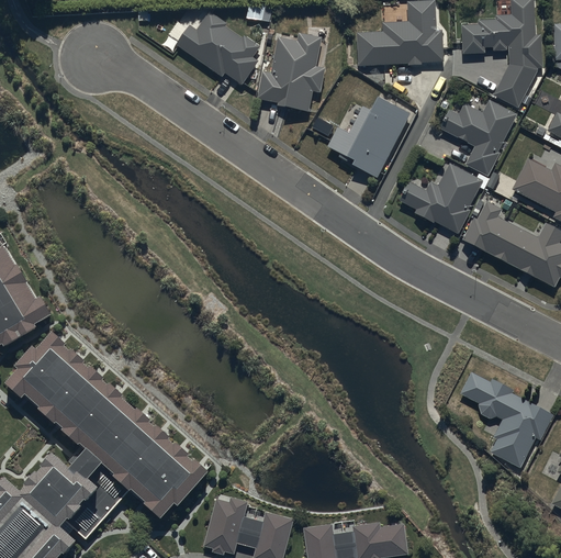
[(356,33),(358,65),(407,63),(407,65),(421,65),(421,63),(442,62),(440,30),(436,30),(435,0),(406,1),(407,22),(381,23),(381,32),(356,33)]
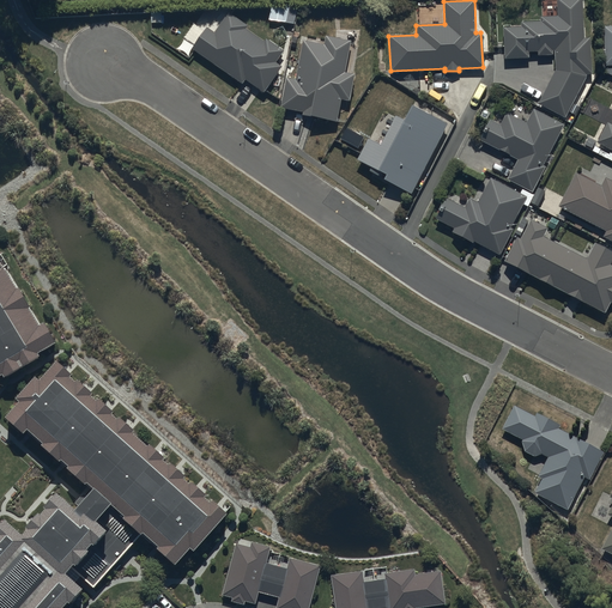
[(502,28),(503,59),(528,59),(528,50),(537,50),(537,54),(553,54),(553,70),(537,103),(564,117),(586,74),(592,74),(591,37),(583,37),(582,0),(556,0),(557,14),(539,16),(539,20),(520,20),(520,26),(502,28)]
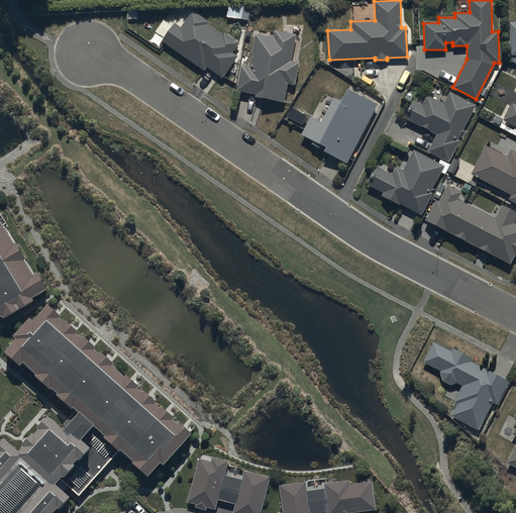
[(161,41),(203,70),(205,67),(222,78),(236,57),(231,54),(239,42),(224,31),(222,34),(207,24),(209,22),(193,10),(181,26),(175,21),(161,41)]
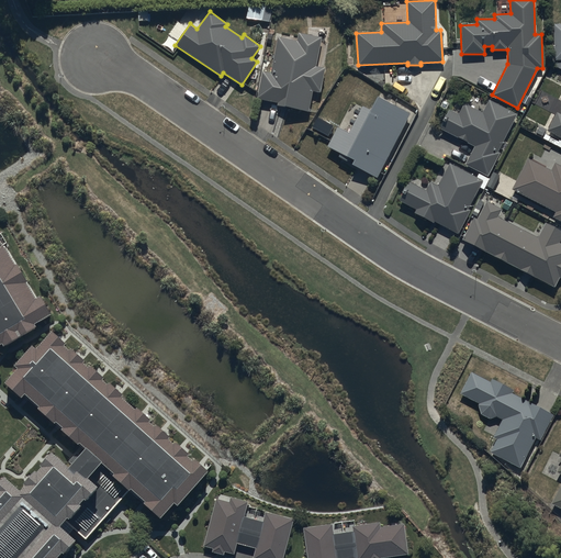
[(260,71),(256,99),(276,102),(276,105),(309,111),(312,91),(320,92),(323,68),(316,67),(321,36),(296,33),(295,41),(276,37),(269,74),(260,71)]
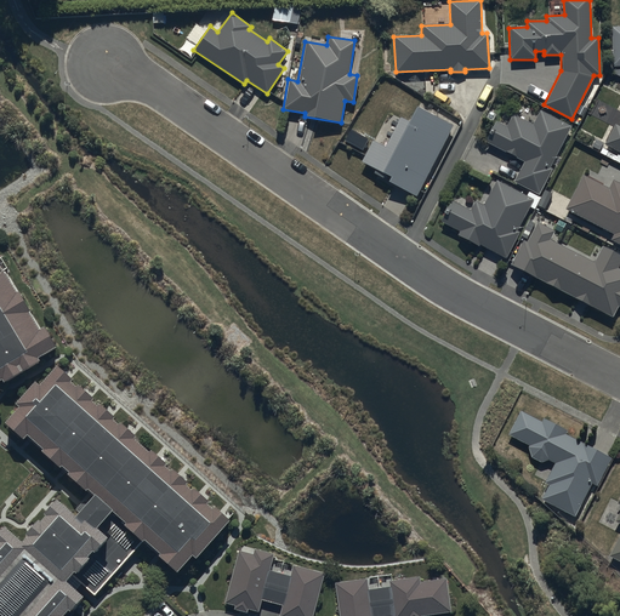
[(416,198),(451,126),(417,109),(410,125),(399,119),(385,148),(371,142),(360,164),(391,180),(388,184),(416,198)]
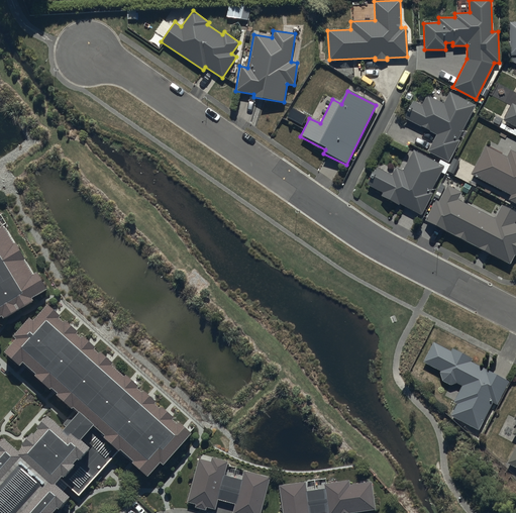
[(435,135),(427,150),(447,162),(459,140),(457,138),(476,105),(450,91),(442,104),(426,95),(421,105),(413,101),(404,118),(435,135)]
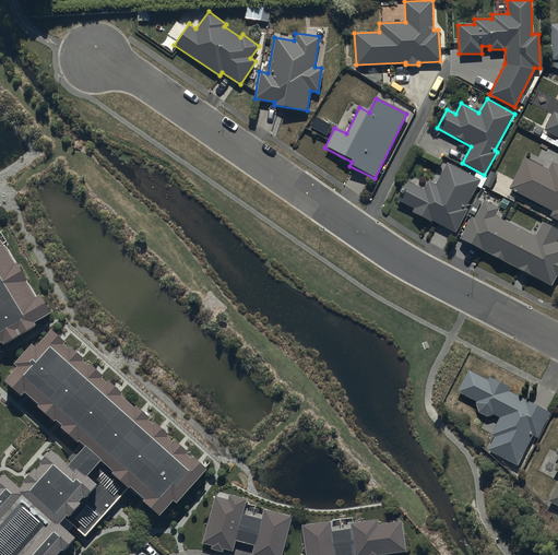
[(557,101),(557,102),(557,101),(557,114),(553,111),(544,130),(557,137),(557,101)]
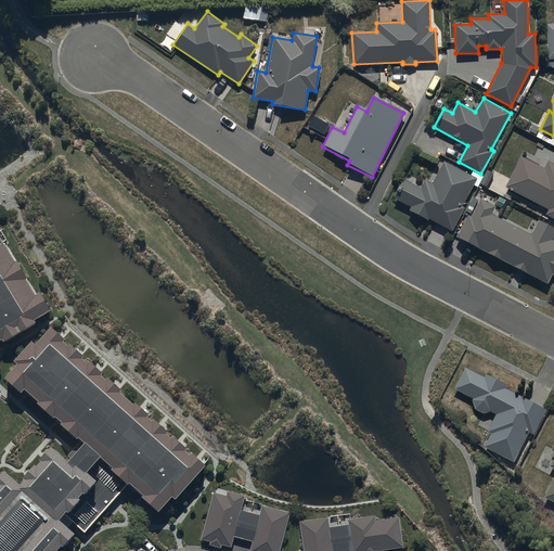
[(548,207),(544,214),(553,218),(553,164),(546,162),(543,167),(520,156),(506,187),(548,207)]
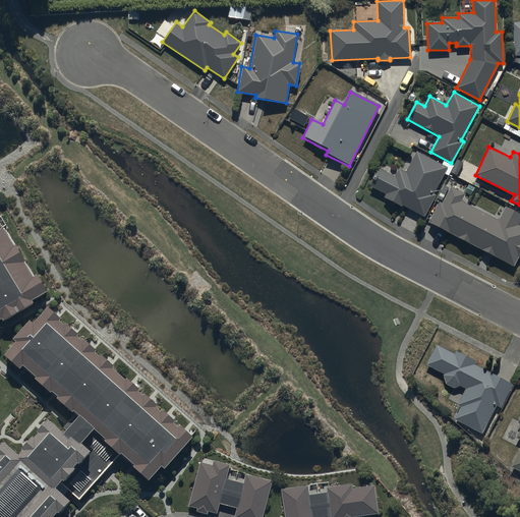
[(400,207),(401,205),(423,216),(436,194),(434,193),(447,168),(416,152),(406,172),(398,168),(394,176),(379,168),(369,186),(386,194),(384,197),(400,207)]
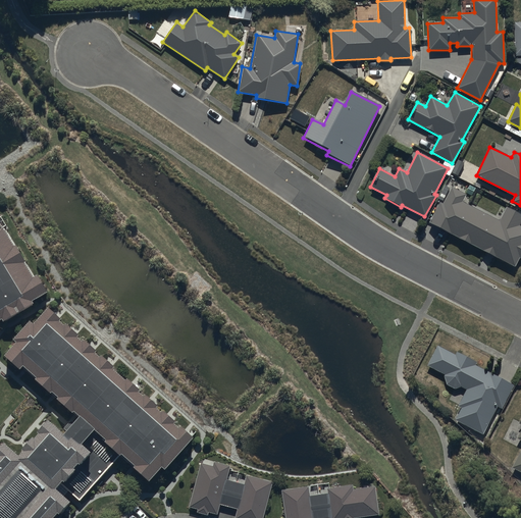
[(438,202),(428,221),(458,238),(457,239),(470,245),(471,244),(483,250),(482,252),(496,259),(496,257),(513,266),(518,257),(520,258),(520,254),(520,226),(518,224),(520,218),(520,215),(505,207),(499,220),(462,201),(466,195),(452,187),(443,204),(438,202)]
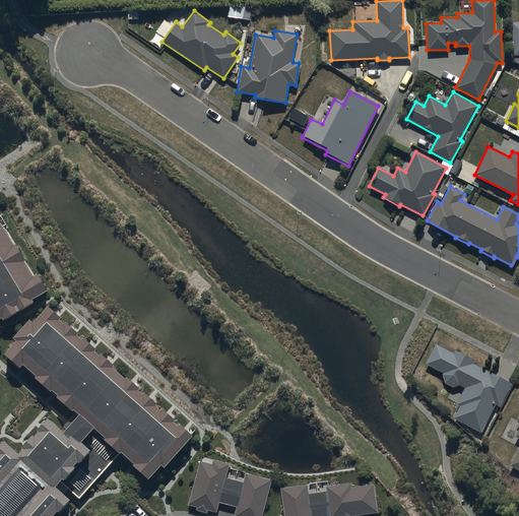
[(0,324),(49,296),(40,279),(36,282),(6,232),(0,235),(0,324)]
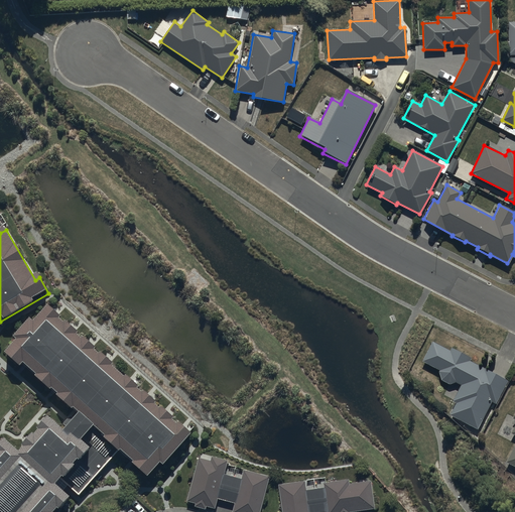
[(190,430),(47,302),(33,317),(29,313),(13,333),(16,336),(5,349),(20,362),(23,359),(80,409),(118,448),(120,445),(133,459),(132,460),(148,473),(160,459),(163,463),(190,430)]
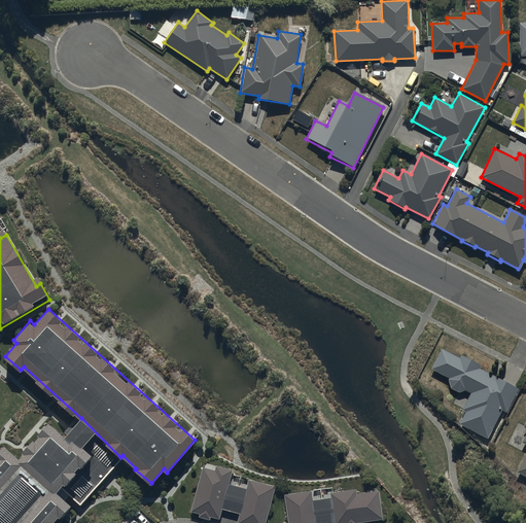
[(459,358),(441,348),(431,369),(448,378),(451,388),(459,392),(464,389),(470,393),(462,409),(465,411),(459,423),(487,438),(501,410),(505,412),(518,389),(480,370),(481,365),(460,355),(459,358)]
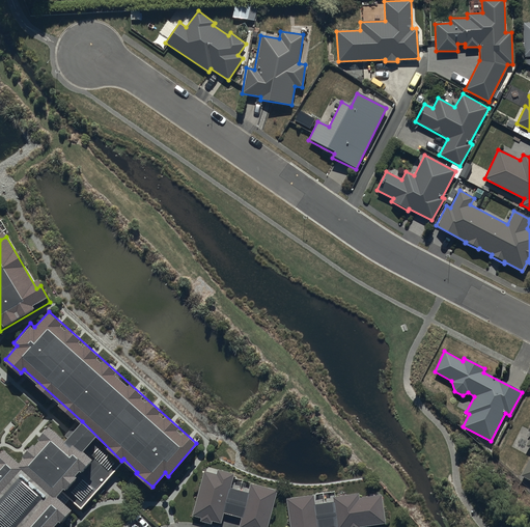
[(0,526),(57,526),(58,526),(56,526),(61,520),(63,523),(75,509),(57,496),(65,489),(81,506),(121,461),(82,421),(67,440),(52,426),(40,438),(43,441),(38,445),(36,444),(25,455),(26,458),(21,462),(6,449),(0,456),(0,526)]
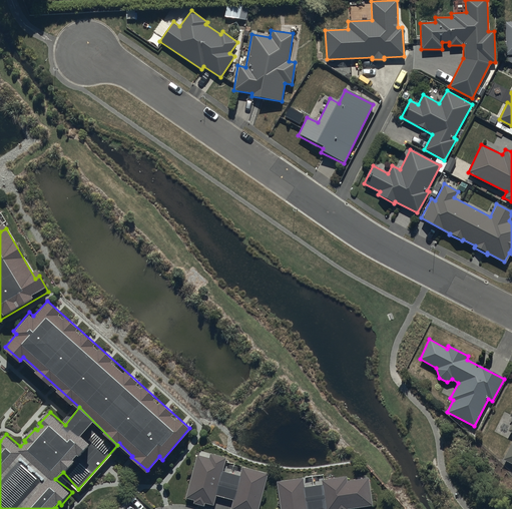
[(511,411),(510,416),(511,416),(511,423),(508,431),(511,432),(511,440),(502,459),(511,464),(511,411)]
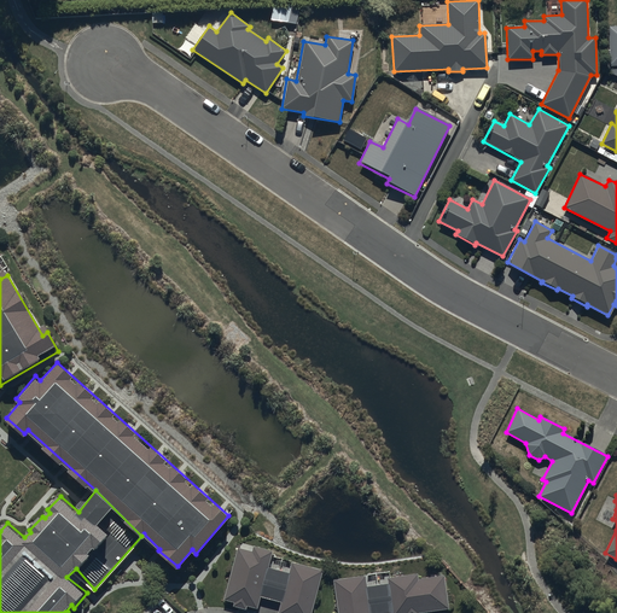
[(237,546),(222,596),(233,600),(232,602),(244,606),(245,602),(255,606),(260,594),(280,600),(277,612),(281,612),(308,612),(321,568),(292,560),(289,572),(268,566),(273,549),(252,543),(251,549),(237,546)]
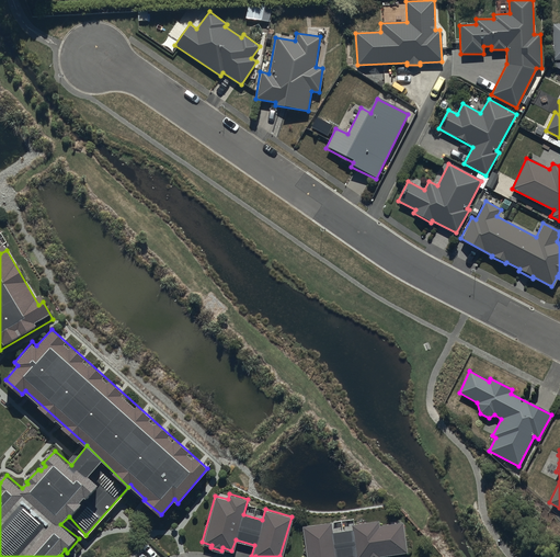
[(303,524),(307,556),(336,556),(356,555),(356,556),(368,555),(368,556),(376,556),(378,556),(378,554),(407,550),(403,521),(379,523),(378,519),(351,522),(352,527),(332,530),(331,520),(303,524)]
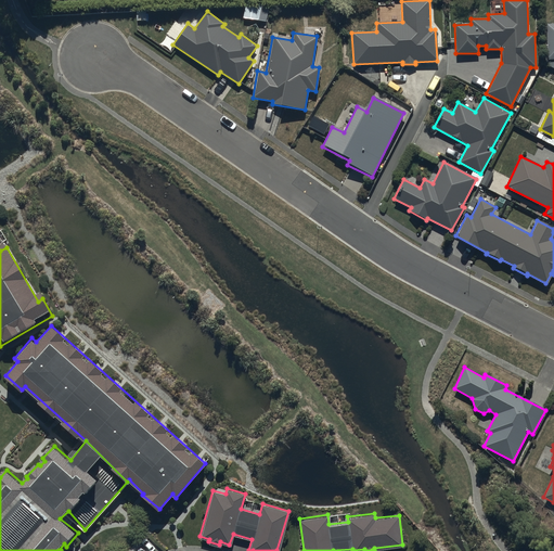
All buildings are outlined.
